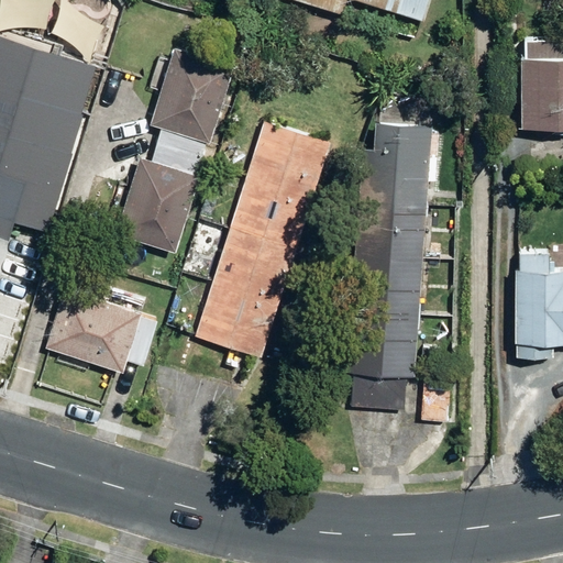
[(0,0),(0,20),(35,31),(44,0),(0,0)]
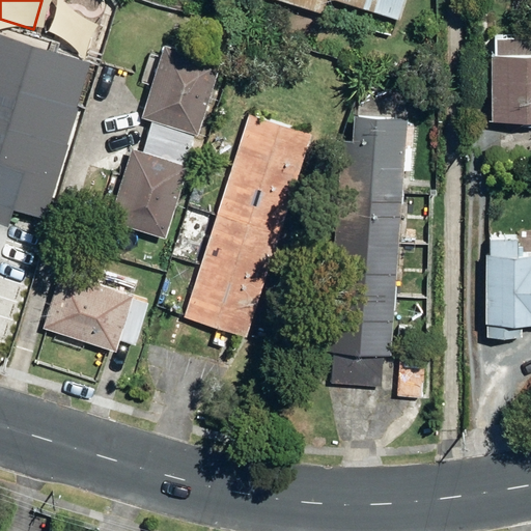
[(326,0),(339,0),(400,20),(406,0),(283,0),(322,11),(326,0)]
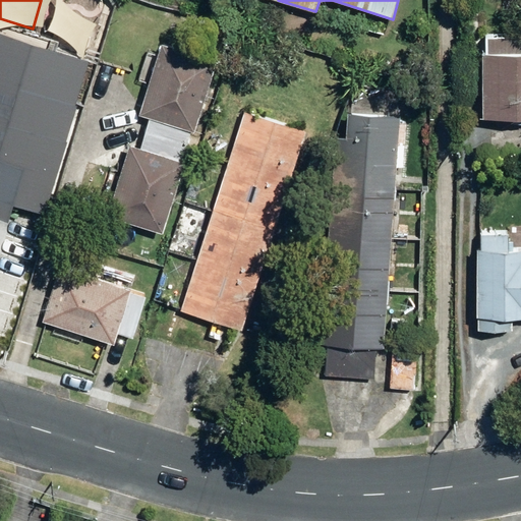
[(483,56),(484,120),(520,119),(520,38),(487,39),(487,55),(483,56)]
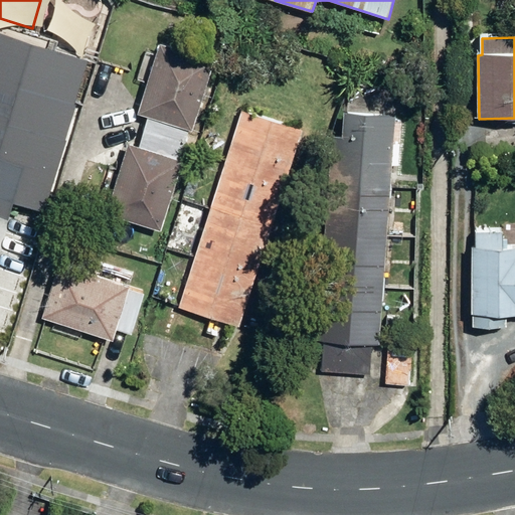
[(144,132),(184,145),(189,130),(192,131),(213,61),(160,44),(139,114),(148,117),(144,132)]
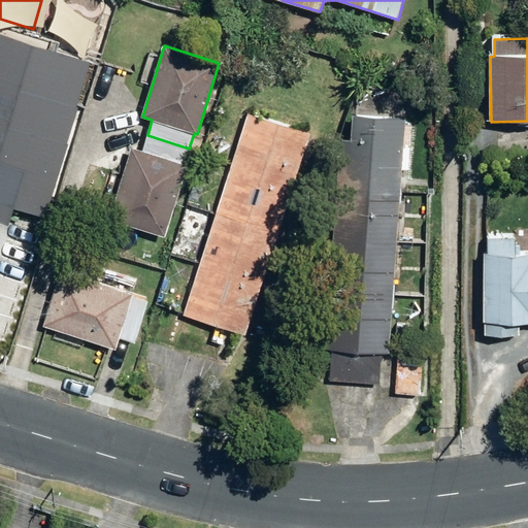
[(0,202),(32,211),(43,169),(44,169),(67,90),(11,73),(0,111),(0,202)]
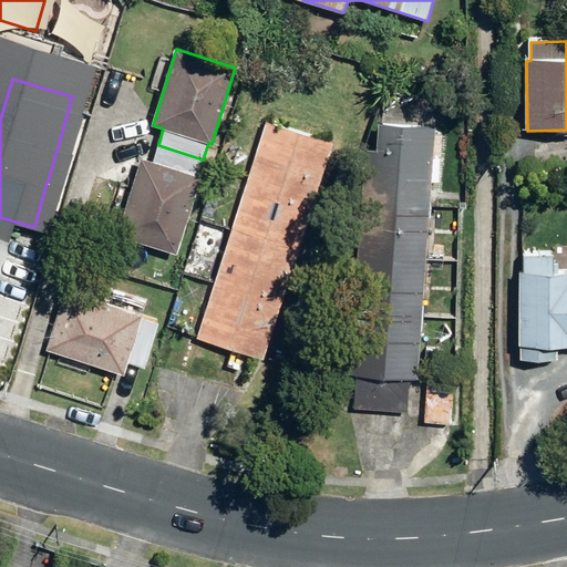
[(266,123),(197,340),(264,361),(332,144),(266,123)]
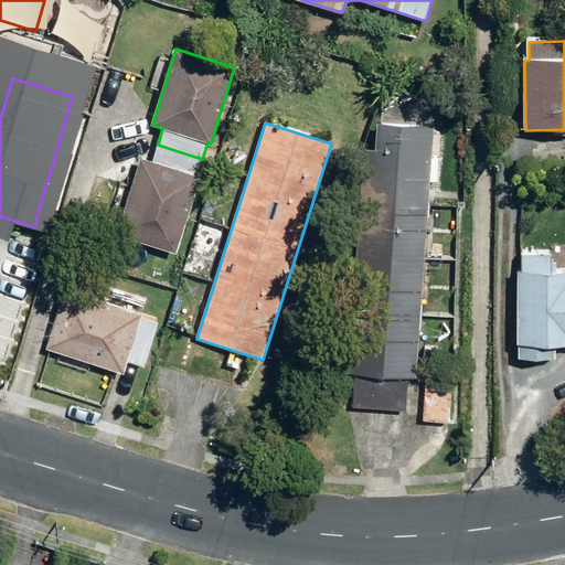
[(364,149),(348,374),(415,380),(434,128),(377,124),(375,150),(364,149)]
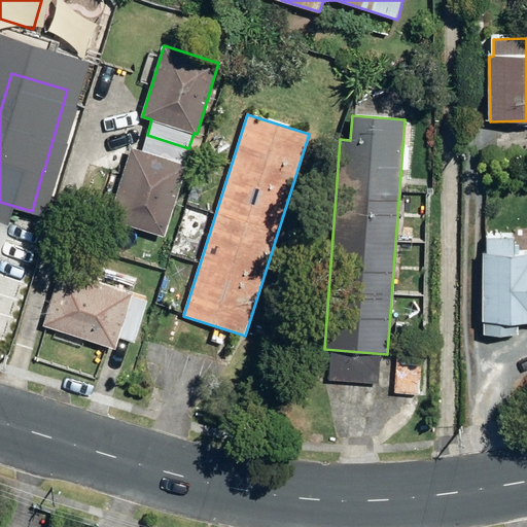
[(184,164),(188,148),(147,135),(142,151),(132,148),(109,220),(165,237),(186,165),(184,164)]
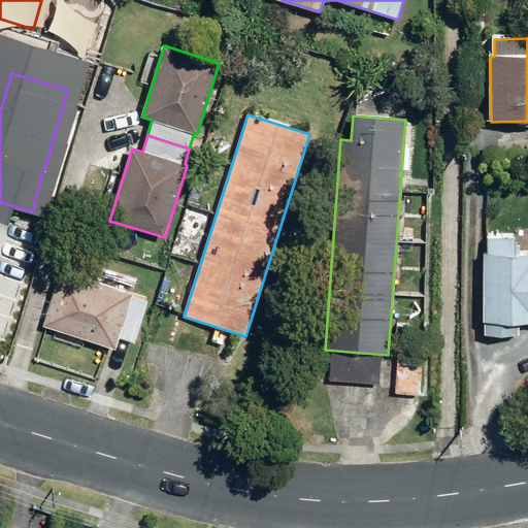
[(404,205),(414,205),(414,191),(404,191),(404,205)]
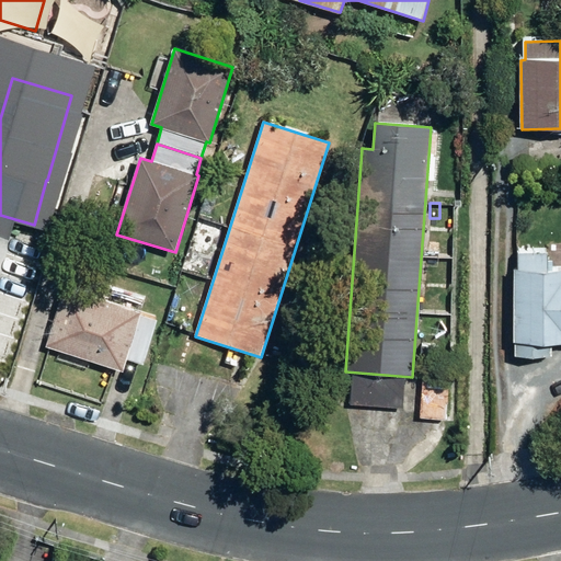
[(515,357),(552,357),(552,344),(560,343),(560,270),(548,270),(548,254),(518,253),(518,270),(515,270),(515,357)]
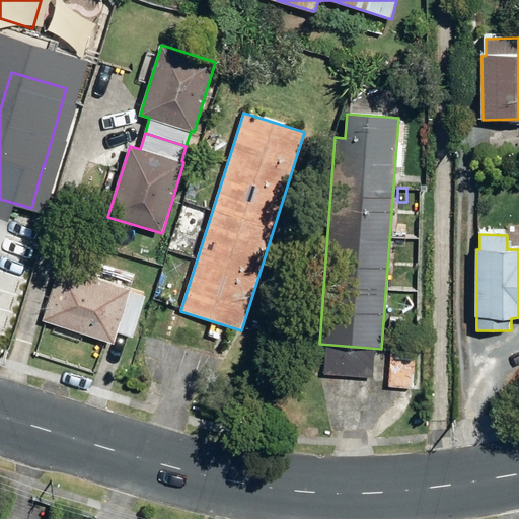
[(42,321),(113,344),(117,332),(132,337),(145,296),(130,291),(131,290),(58,267),(42,321)]
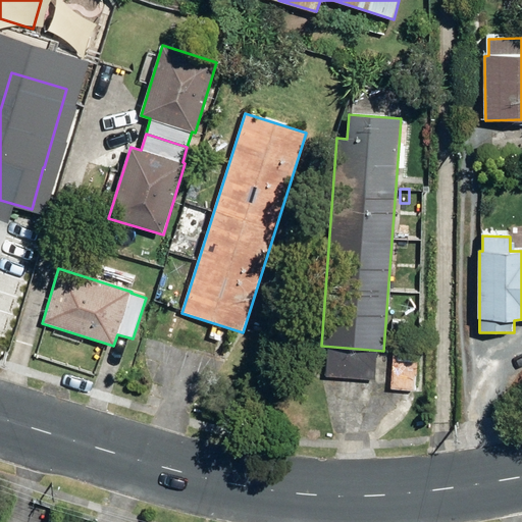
[(398,274),(398,289),(412,289),(413,274),(398,274)]
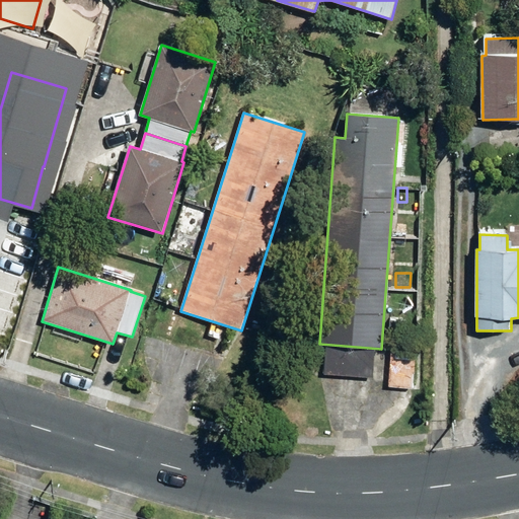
[(389,334),(408,335),(408,320),(389,319),(389,334)]
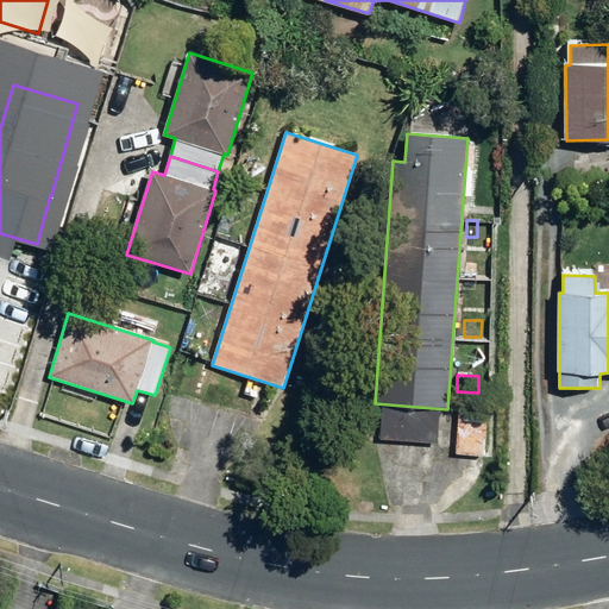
[(457,453),(485,454),(488,409),(459,408),(457,453)]
